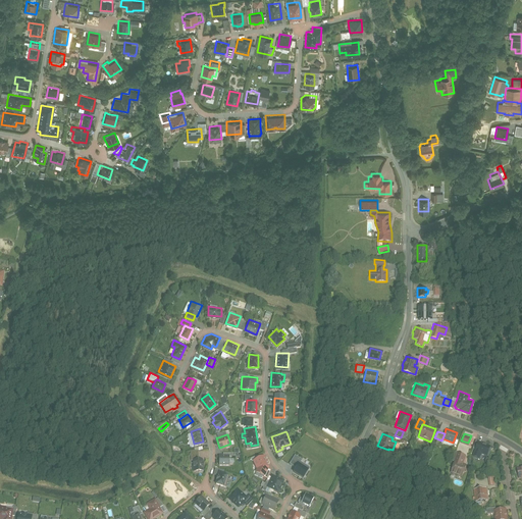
[(478,440),(474,452),(479,455),(481,451),(487,453),(490,445),(478,440)]
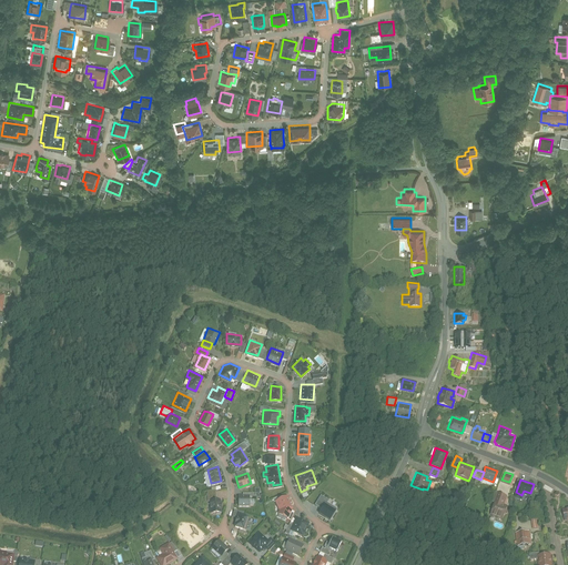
[(211,498),(216,498),(215,488),(208,488),(208,498),(211,498)]
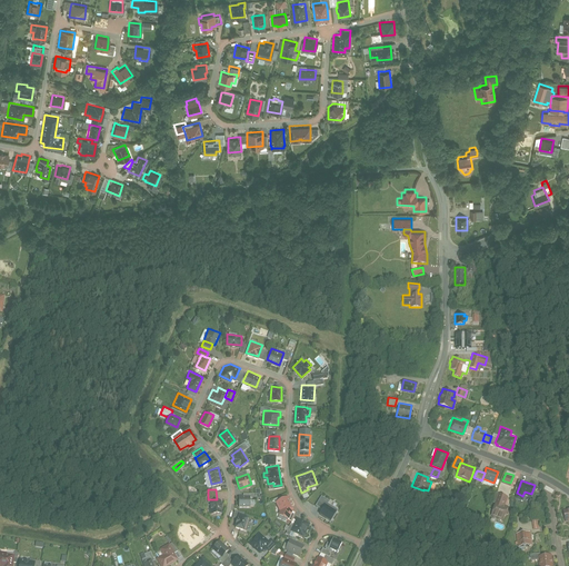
[(502,520),(508,505),(503,504),(508,494),(499,490),(490,516),(502,520)]
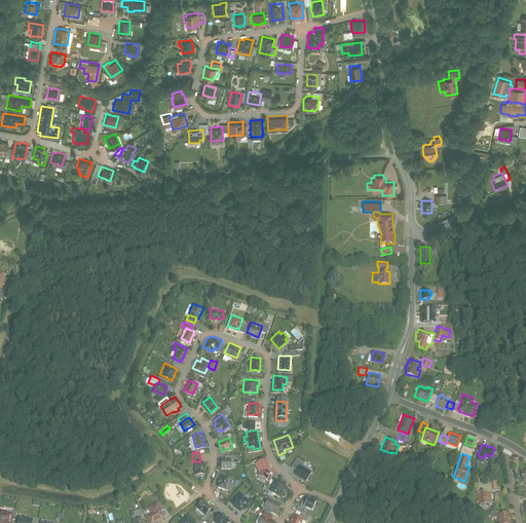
[(299,470),(302,462),(303,460),(297,456),(292,465),(299,470)]
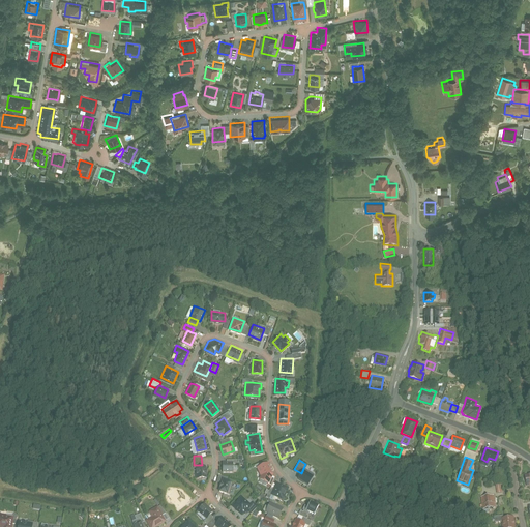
[(223,461),(223,470),(233,470),(232,461),(227,461),(223,461)]
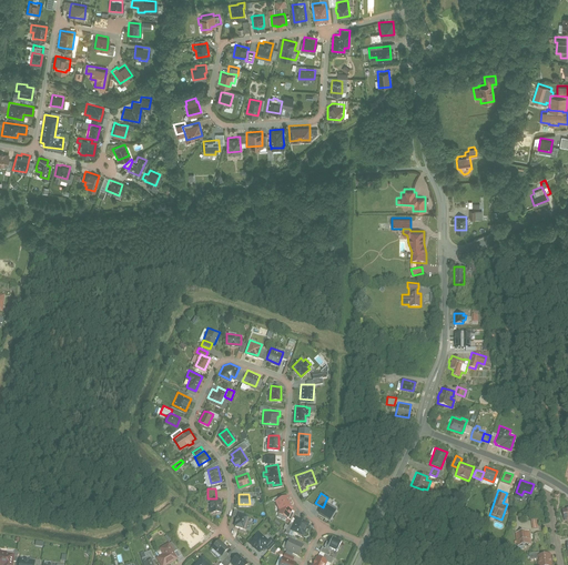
[(287,494),(275,500),(279,508),(277,511),(288,515),(293,505),(287,494)]
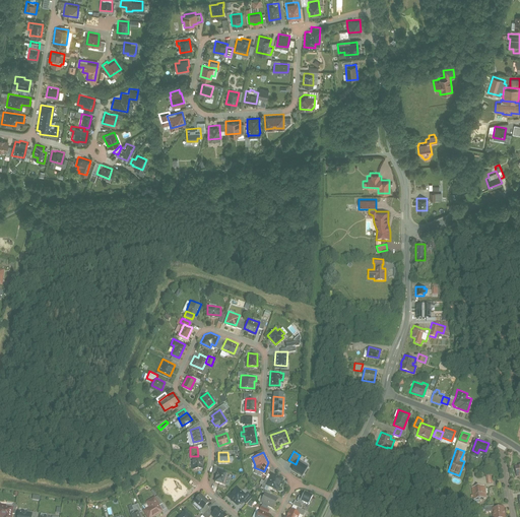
[(193,456),(193,468),(202,468),(201,456),(198,456),(193,456)]
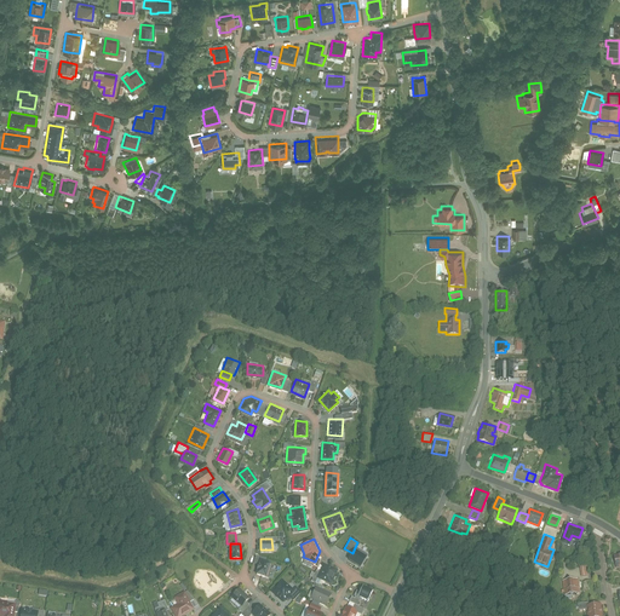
[(368,552),(356,545),(352,553),(349,557),(361,564),(368,552)]
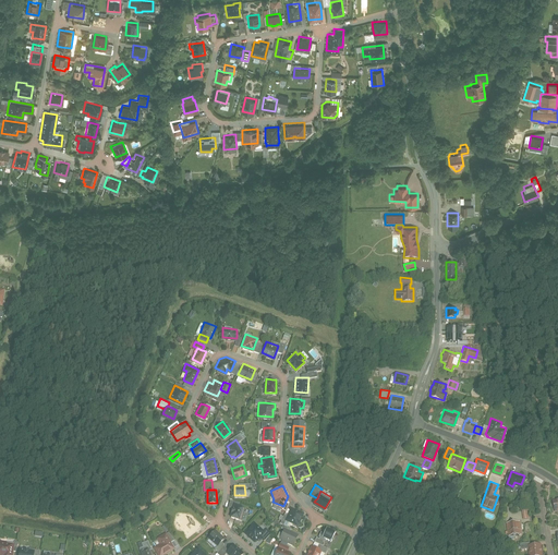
[(233,506),(230,515),(241,518),(244,507),(238,505),(233,503),(233,506)]
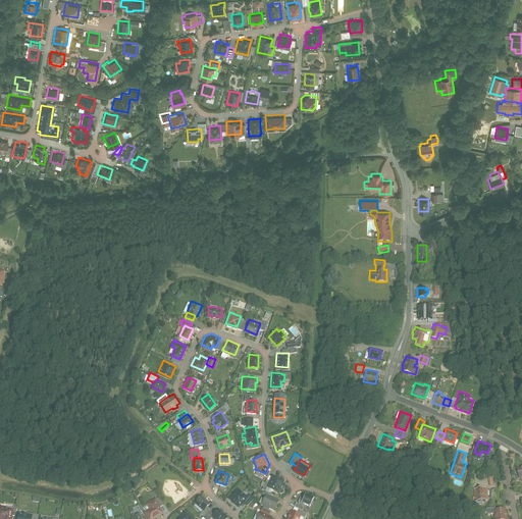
[(267,484),(278,489),(283,478),(272,473),(267,484)]
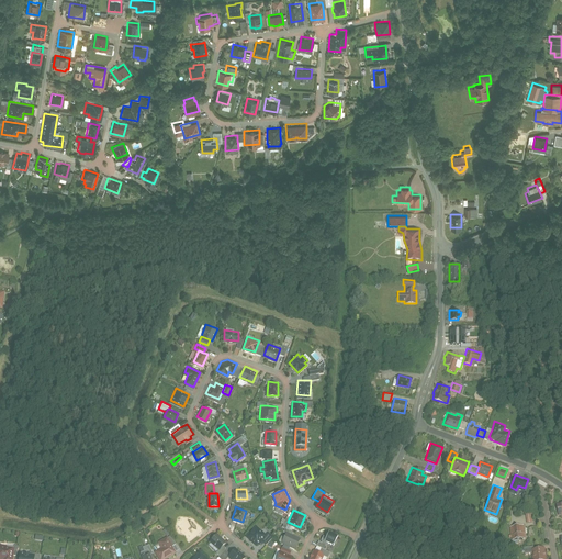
[(256,523),(246,535),(257,545),(262,539),(267,534),(256,523)]
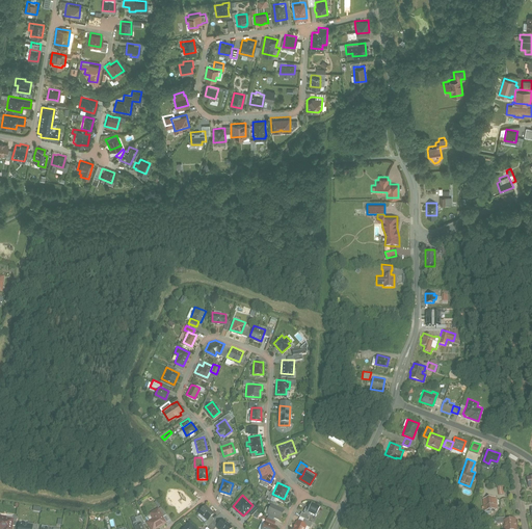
[(497,508),(495,496),(481,498),(483,510),(497,508)]
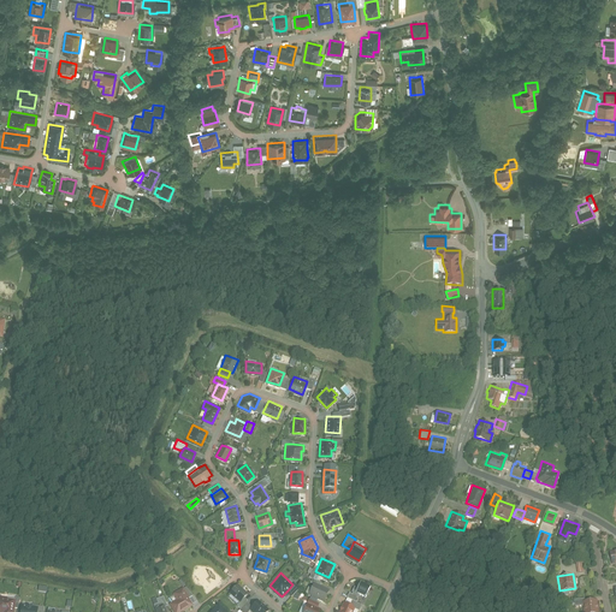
[(360,592),(366,594),(371,583),(360,580),(357,586),(355,590),(357,590),(360,592)]
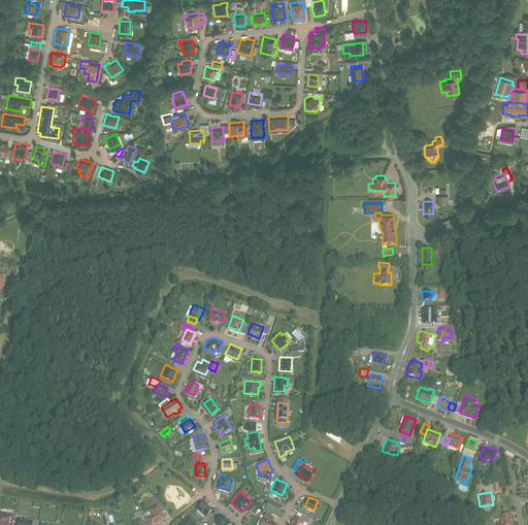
[(264,509),(277,514),(282,503),(274,500),(269,498),(264,509)]
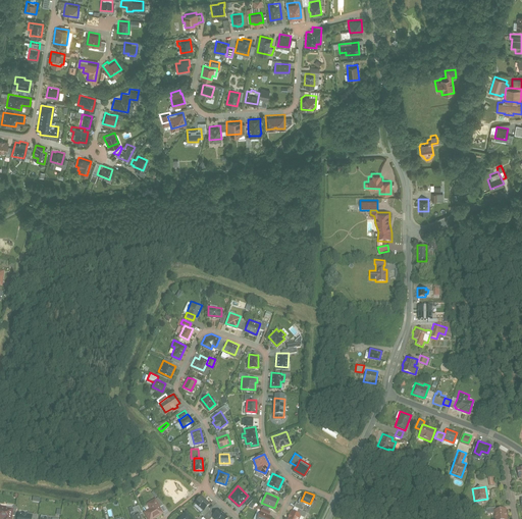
[(201,494),(195,502),(203,509),(207,505),(210,502),(201,494)]
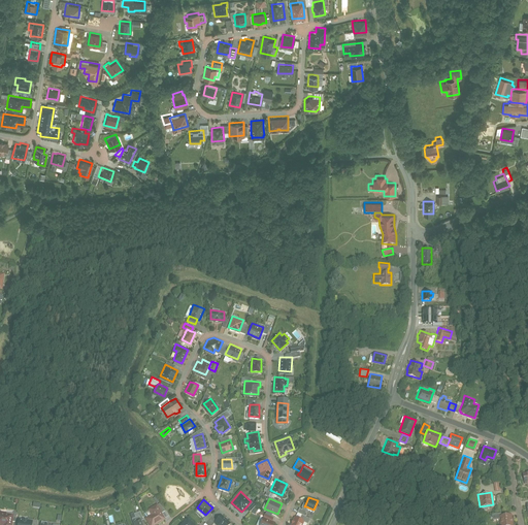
[(251,501),(246,506),(250,510),(256,502),(253,499),(251,501)]
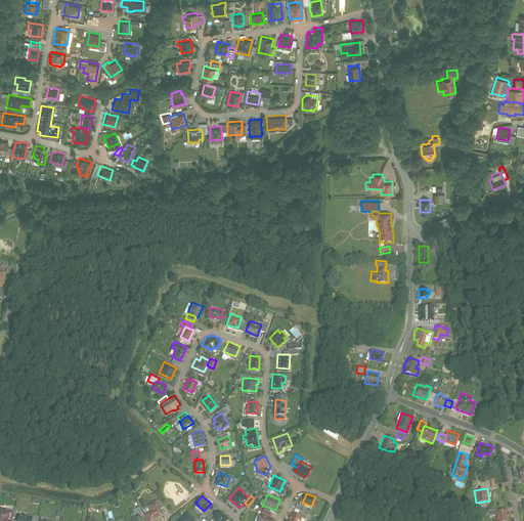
[(150,509),(144,512),(149,520),(164,513),(160,506),(156,498),(156,497),(146,503),(150,509)]
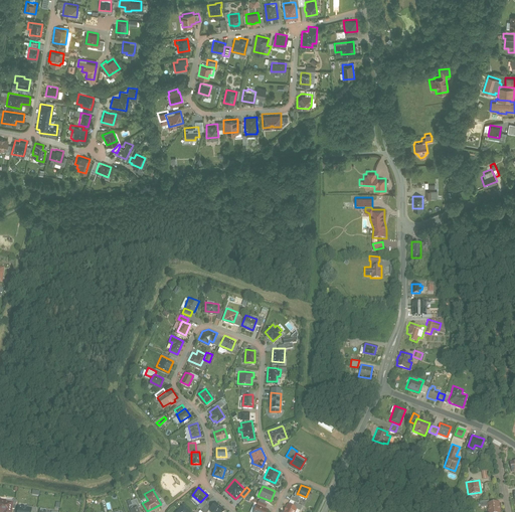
[(131,499),(132,502),(135,501),(137,505),(140,504),(137,497),(131,499)]
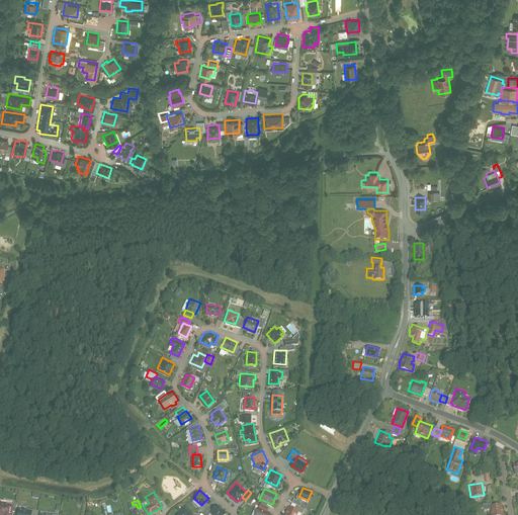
[(0,501),(0,512),(2,513),(1,514),(11,514),(12,509),(13,503),(0,501)]
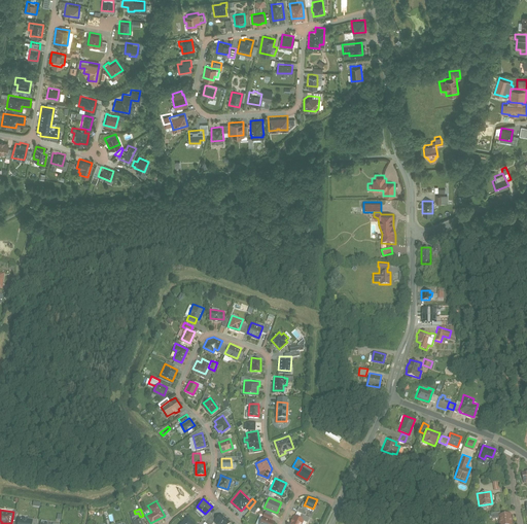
[(211,513),(209,510),(205,514),(203,516),(206,519),(211,514),(211,513)]
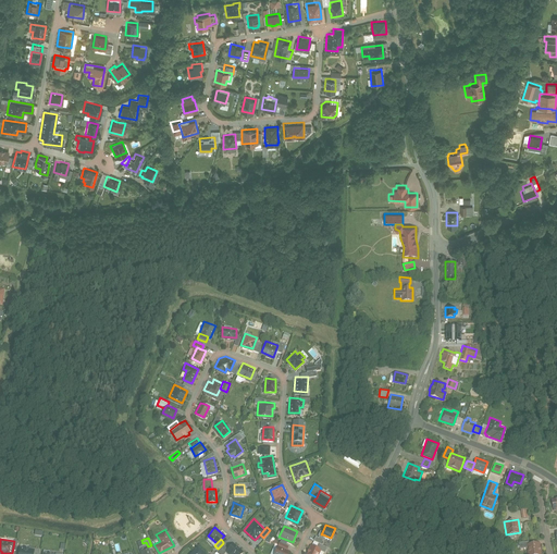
[(319,541),(317,546),(320,549),(324,551),(327,544),(322,542),(319,541)]
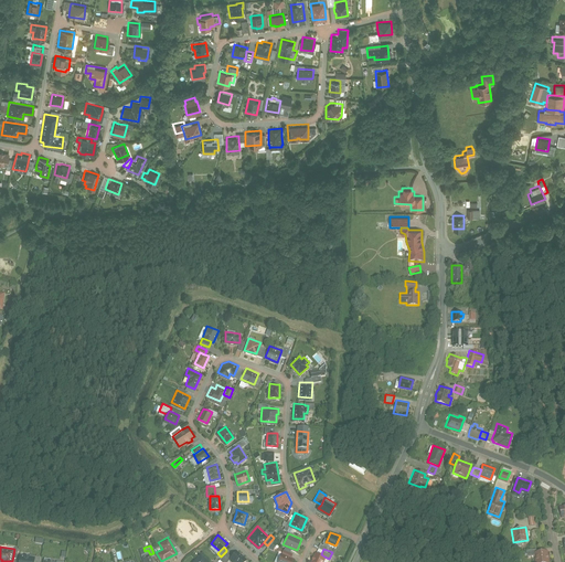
[(145,551),(140,553),(144,561),(152,561),(150,554),(148,550),(145,551)]
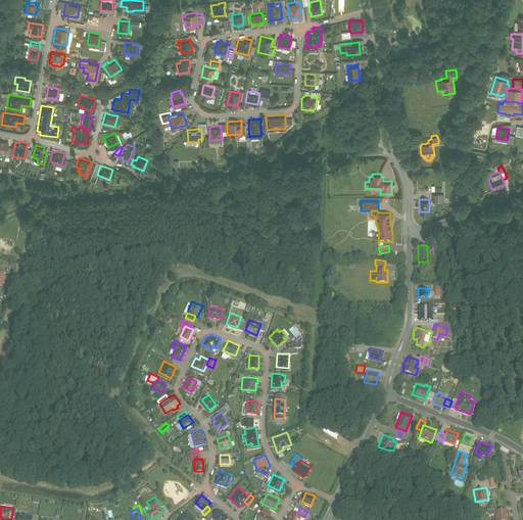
[(212,516),(216,519),(225,519),(228,517),(220,509),(215,514),(212,516)]
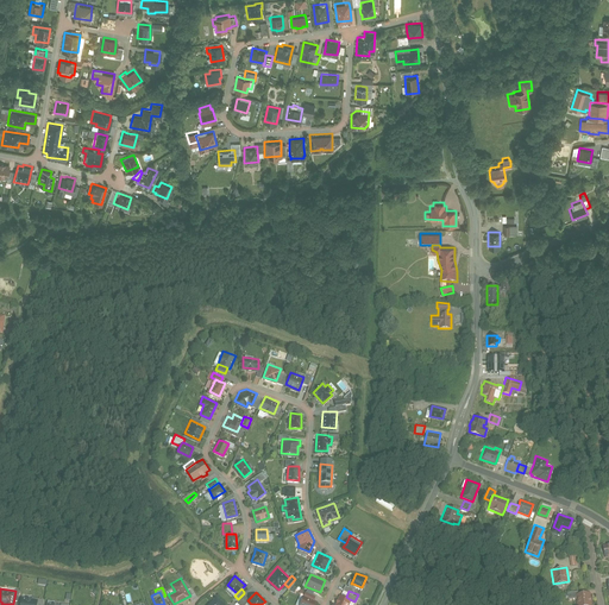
[(590,604),(591,604),(589,592),(577,593),(575,593),(575,597),(576,604),(590,604)]
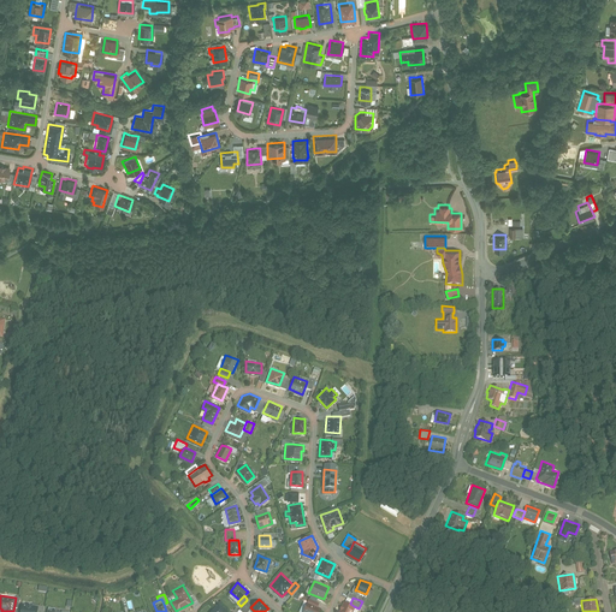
[(253,605),(247,600),(241,606),(240,607),(244,611),(246,611),(250,607),(253,605)]
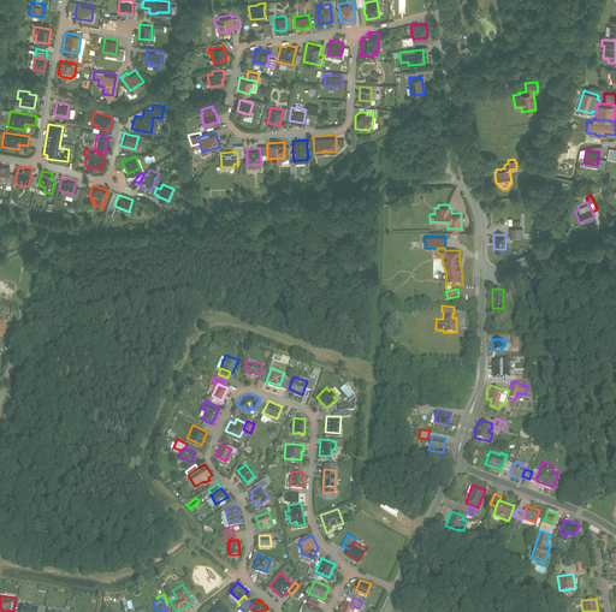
[(307,601),(302,611),(318,611),(320,607),(317,606),(307,601)]
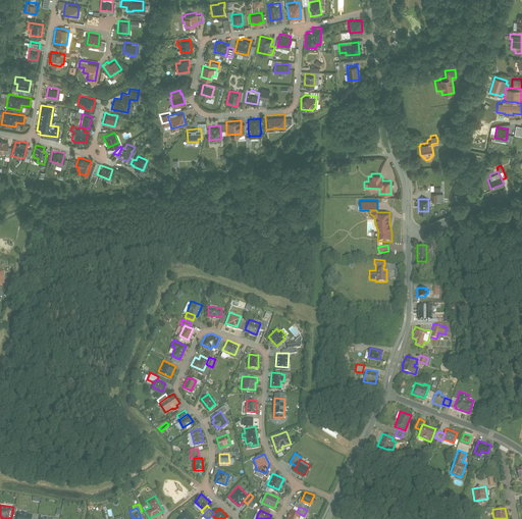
[(291,510),(286,518),(297,518),(300,514),(297,512),(291,510)]
